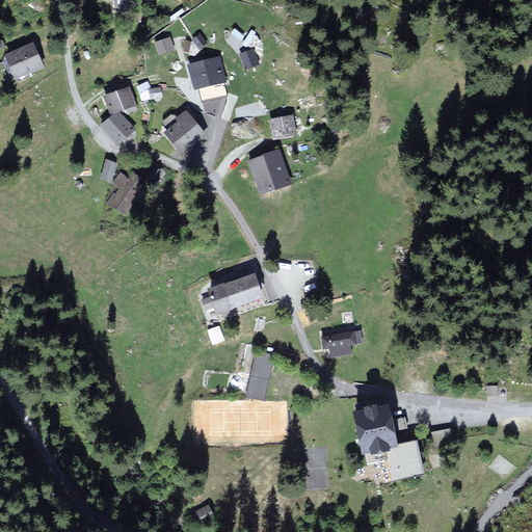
[(171,37),(156,43),(160,53),(175,48),(171,37)]
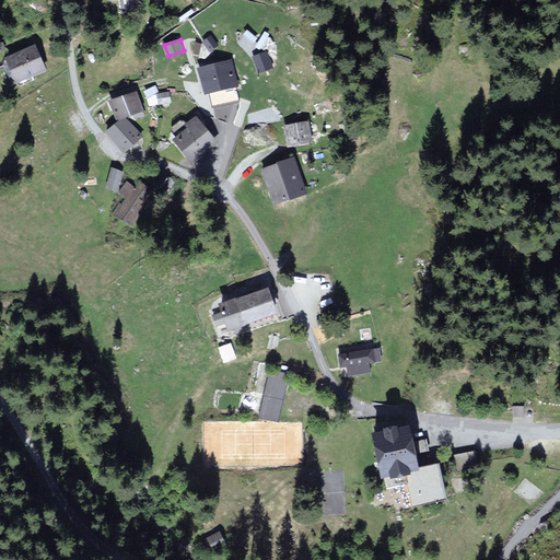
[(226,58),(225,42),(195,44),(196,59),(226,58)]
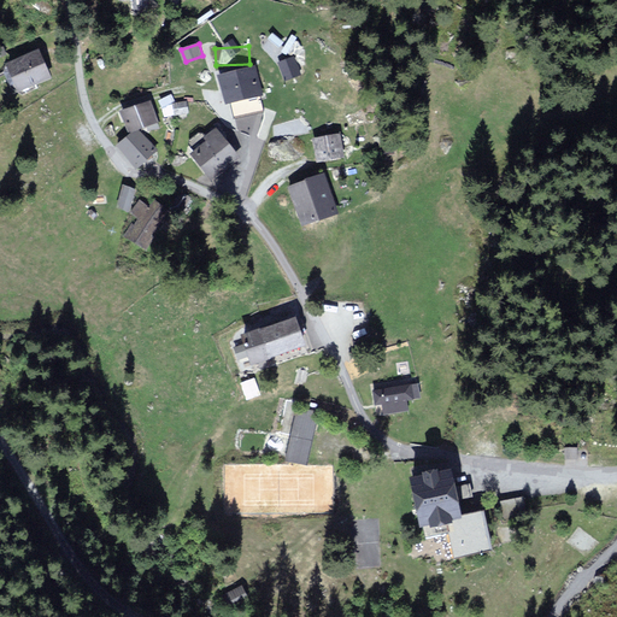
[(39,50),(6,64),(18,89),(51,76),(39,50)]
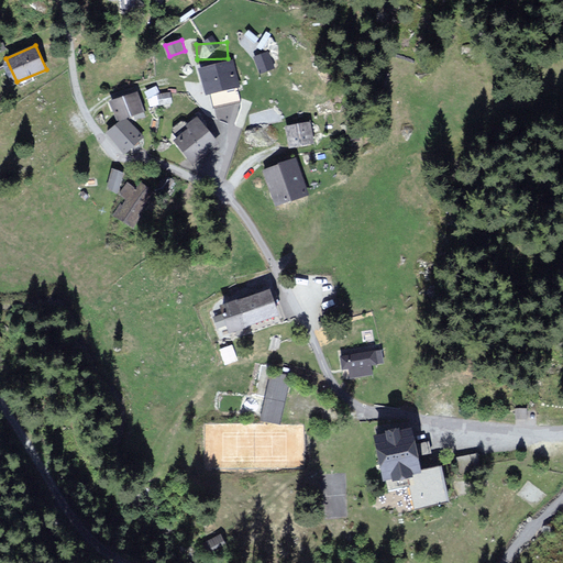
[(268,51),(253,56),(258,72),(274,65),(268,51)]
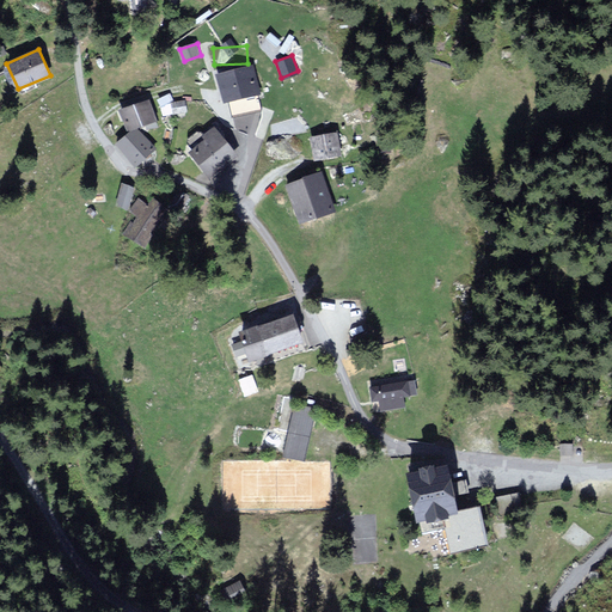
[(254,65),(215,74),(222,101),(261,90),(254,65)]
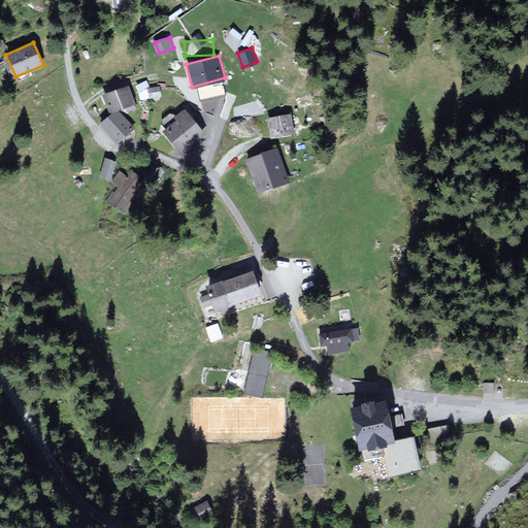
[(130,86),(103,94),(108,111),(135,103),(130,86)]
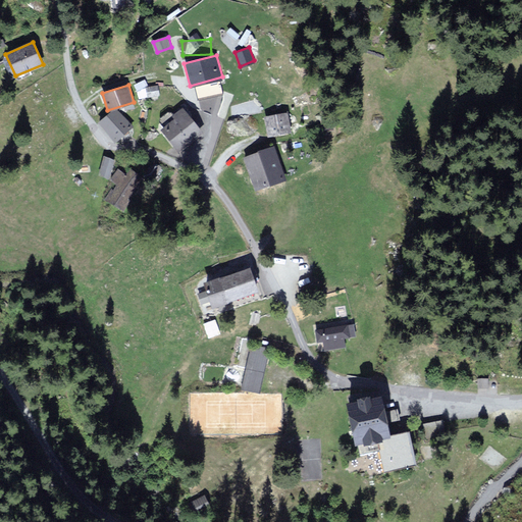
[(117,109),(102,125),(117,140),(133,123),(117,109)]
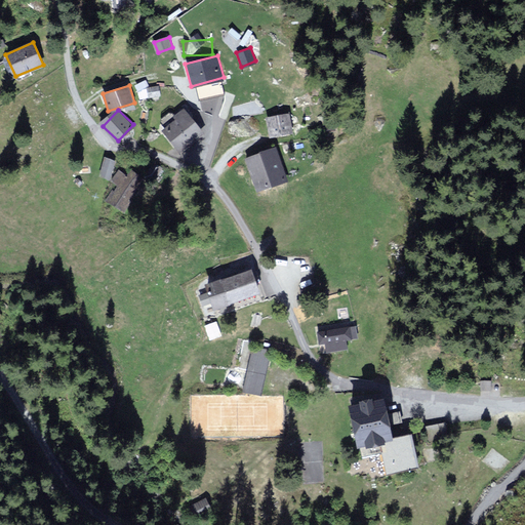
[(200,130),(184,110),(174,117),(176,119),(164,129),(179,148),(200,130)]
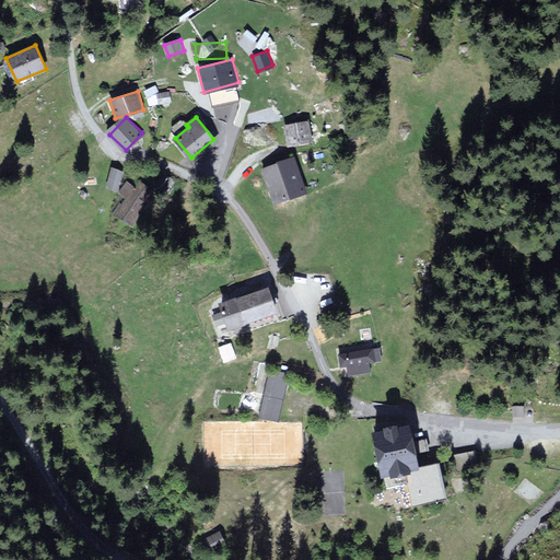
[(308,120),(284,125),(288,144),(312,141),(308,120)]
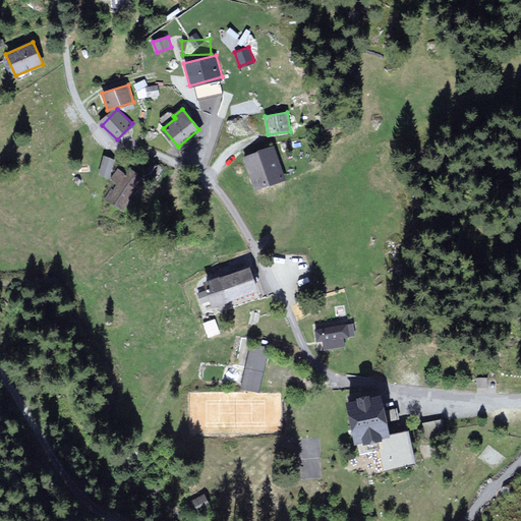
[(274,149),(245,158),(256,188),(284,178),(274,149)]
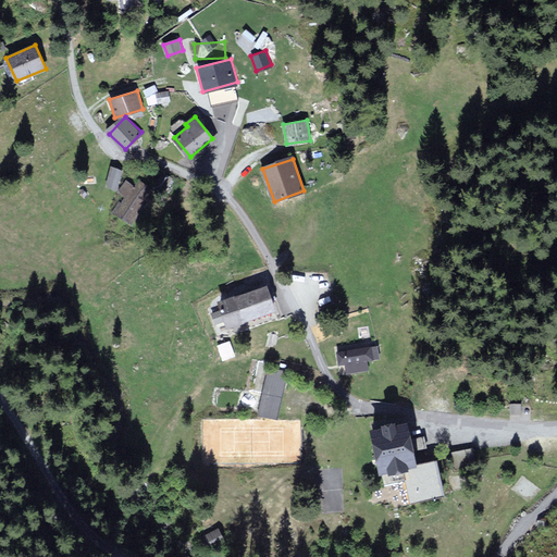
[(110,166),(104,187),(118,190),(123,171),(110,166)]
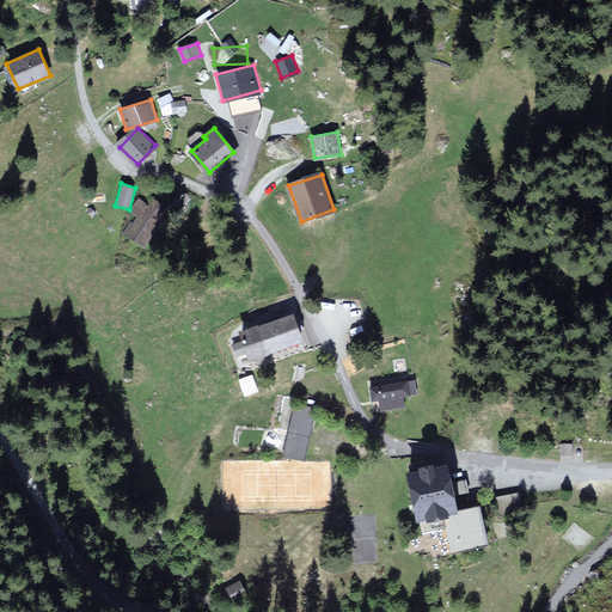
[(188,196),(179,190),(173,200),(182,206),(188,196)]
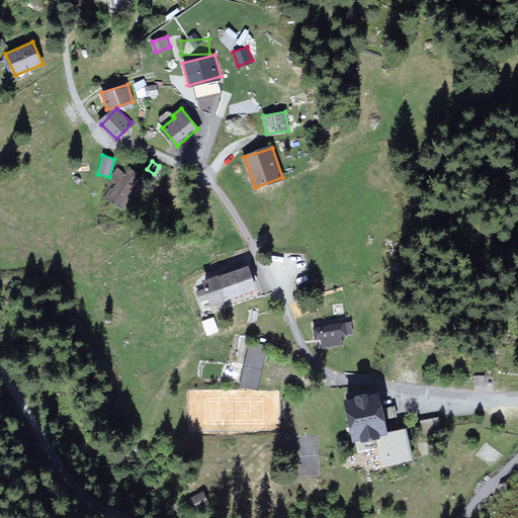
[(117,182),(105,197),(122,210),(147,180),(131,167),(125,174),(117,168),(110,177),(117,182)]
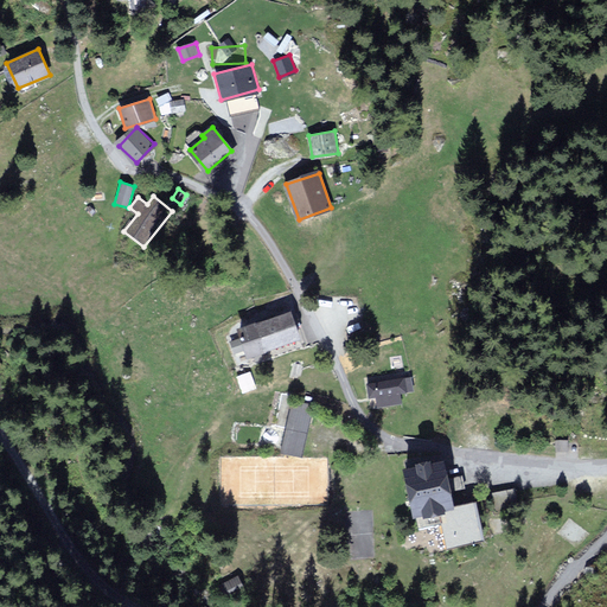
[(300,342),(291,312),(238,328),(241,338),(230,342),(235,353),(244,350),(247,358),(300,342)]
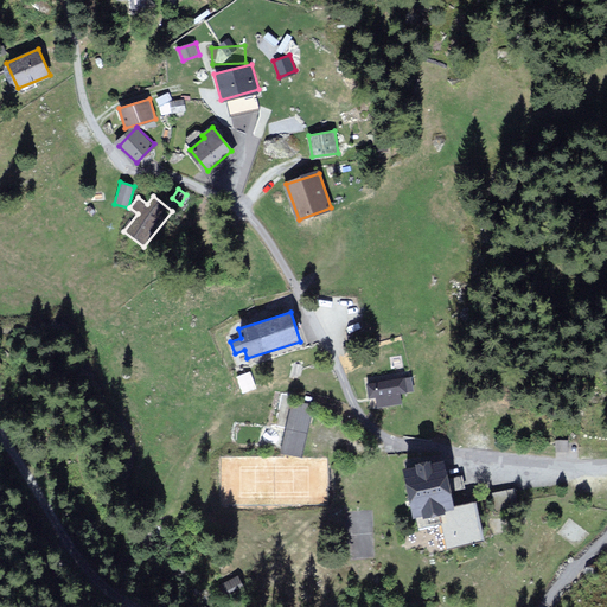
[(410,377),(366,385),(369,398),(376,397),(377,407),(402,402),(401,393),(413,390),(410,377)]
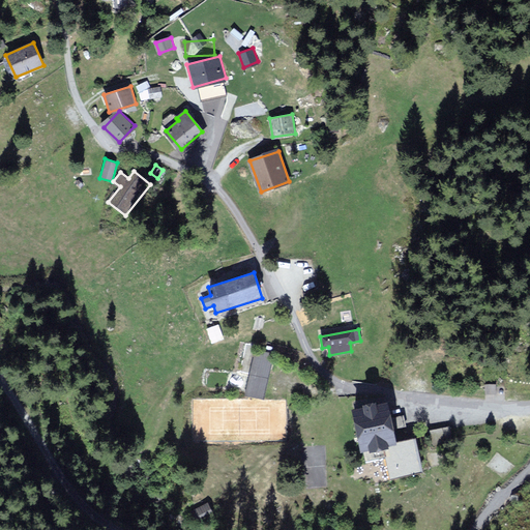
[(272,355),(255,352),(246,396),(265,400),(272,355)]
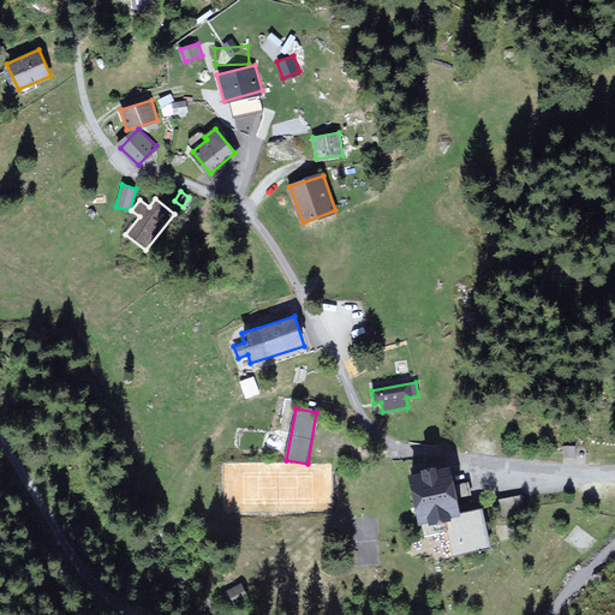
[(579,463),(579,443),(563,443),(565,463),(579,463)]
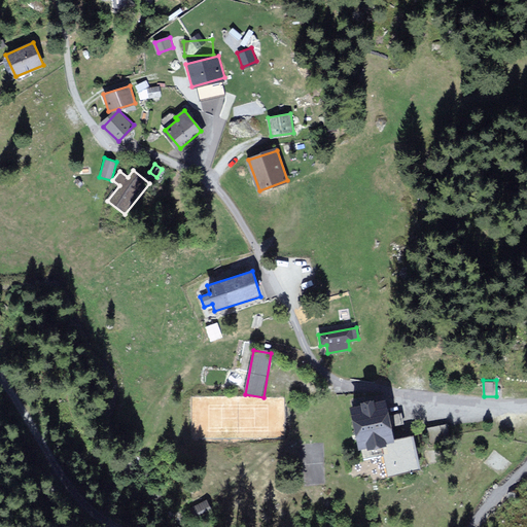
[(384,400),(351,407),(359,449),(361,448),(363,459),(383,456),(387,476),(420,469),(414,435),(394,440),(391,426),(403,424),(401,413),(387,416),(384,400)]
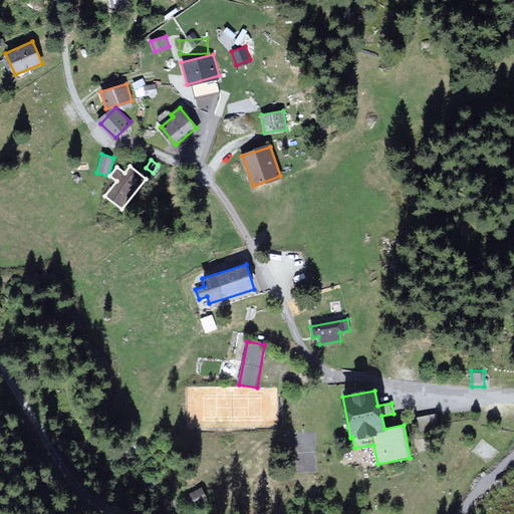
[(435,414),(415,419),(419,436),(439,431),(435,414)]
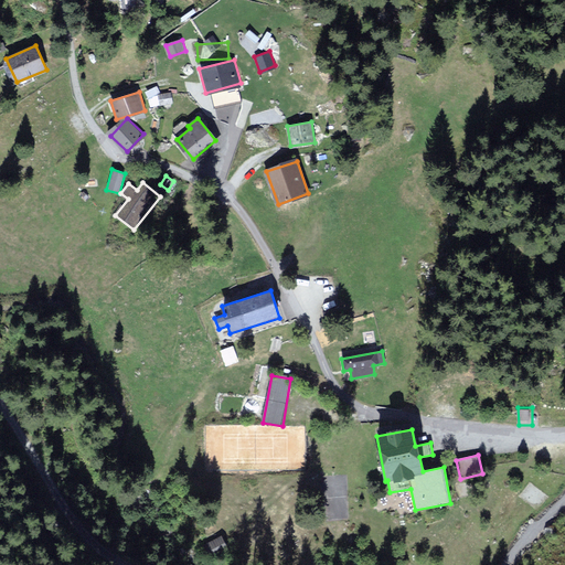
[(221,536),(204,546),(213,560),(230,551),(221,536)]
